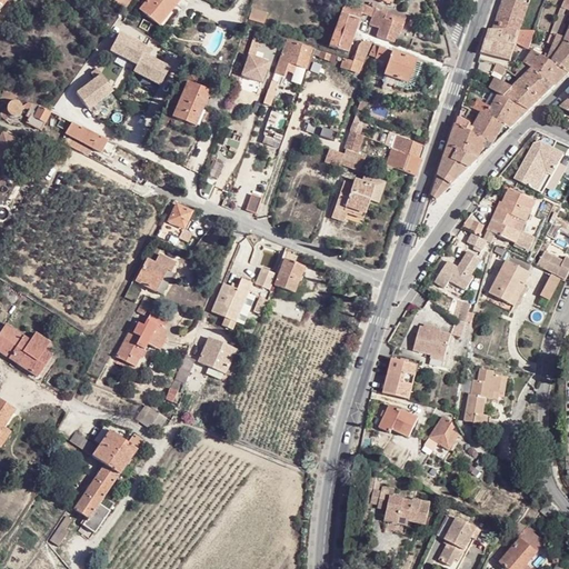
[(179,0),(145,0),(137,10),(160,29),(172,13),(170,11),(179,0)]
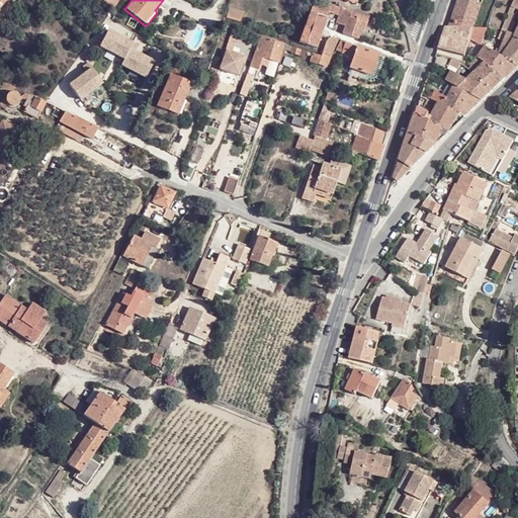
[(314,0),(313,0),(309,13),(326,18),(328,13),(337,16),(340,9),(318,2),(314,0)]
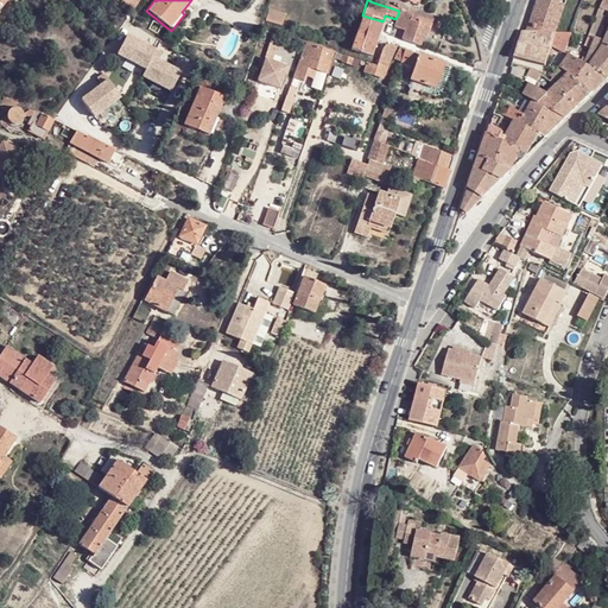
[(536,0),(527,31),(555,33),(564,4),(550,0),(536,0)]
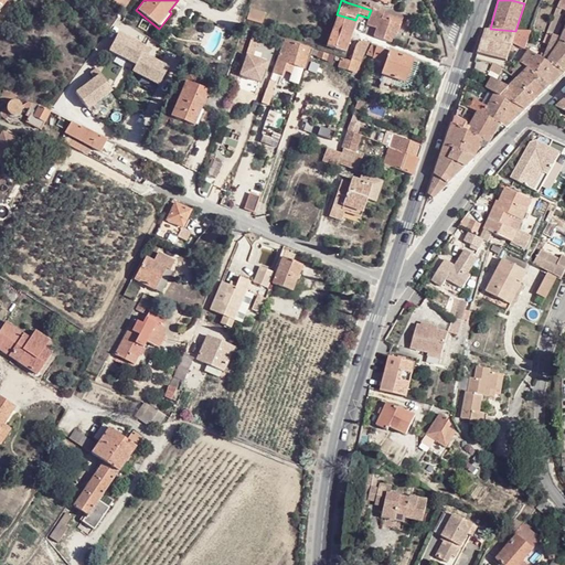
[(564,0),(560,0),(555,13),(562,16),(564,6),(564,0)]
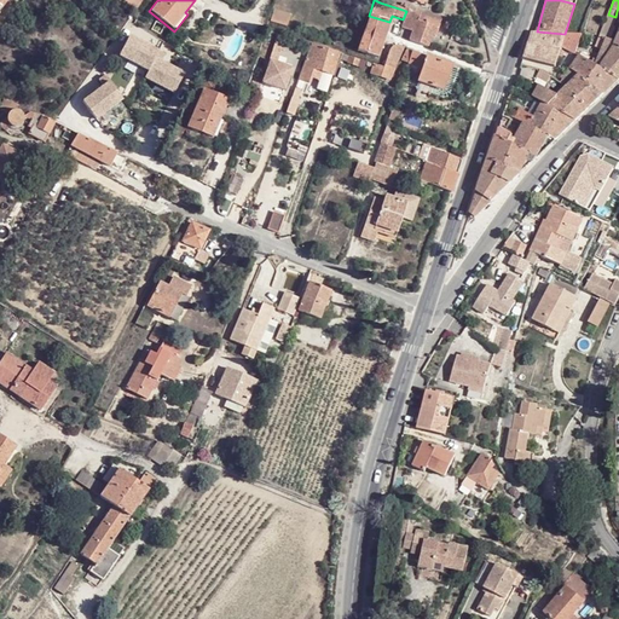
[(290,15),(273,9),(270,21),(287,25),(290,15)]
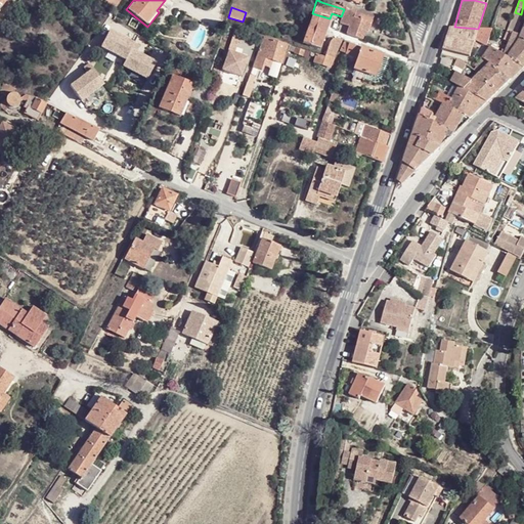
[(347,28),(345,35),(361,40),(364,31),(367,32),(372,18),(344,9),(341,16),(339,24),(347,28)]
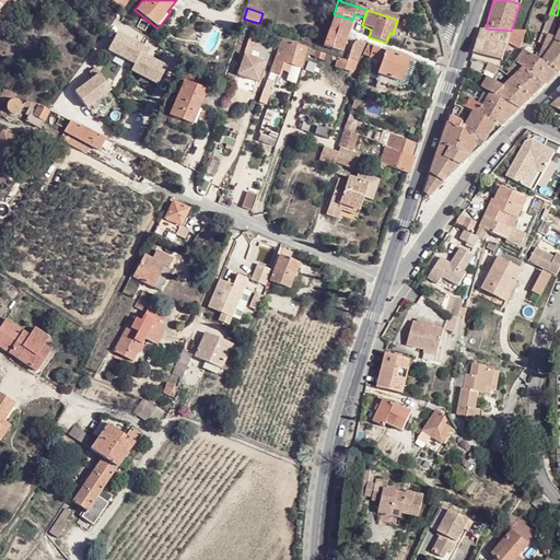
[(334,14),(322,46),(340,53),(352,20),(334,14)]
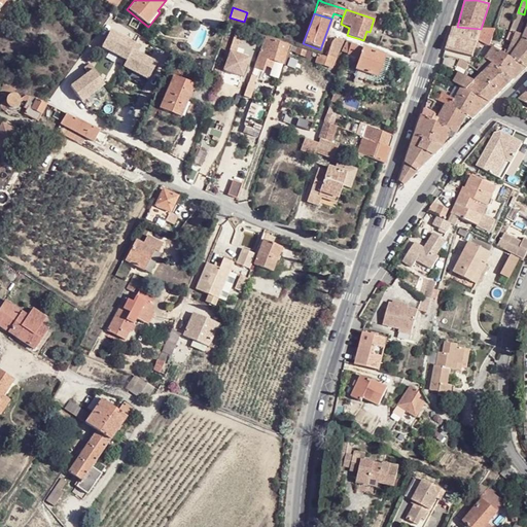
[(516,16),(511,30),(517,32),(520,34),(523,24),(521,23),(522,19),(516,16)]
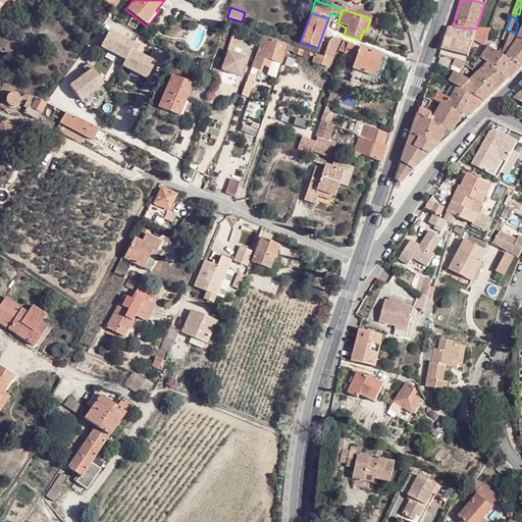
[(99,30),(102,24),(97,21),(93,27),(99,30)]
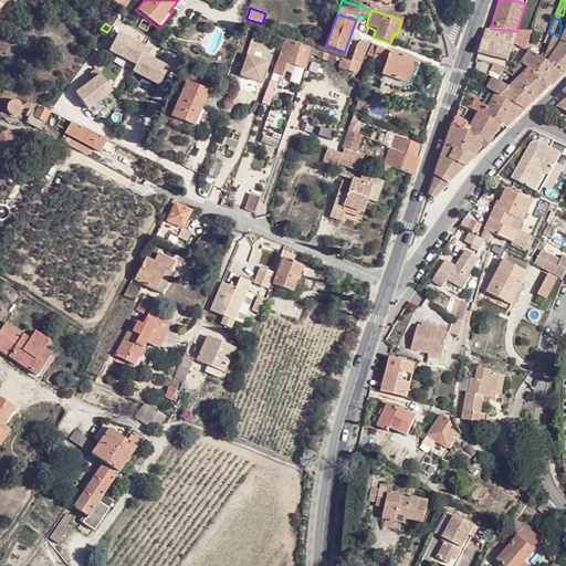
[(491,29),(485,29),(478,54),(507,62),(512,44),(516,31),(491,29)]
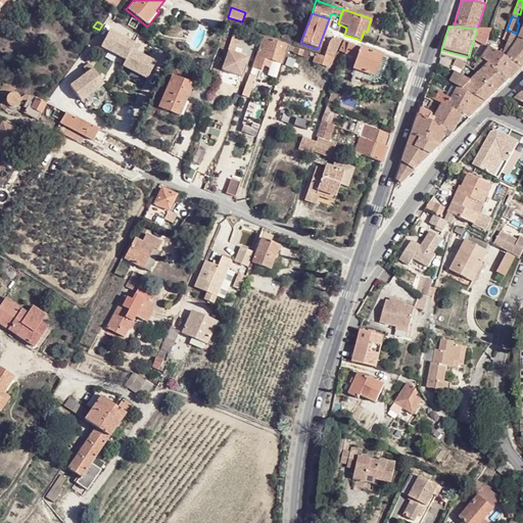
[(485,46),(491,29),(477,29),(473,41),(485,46)]
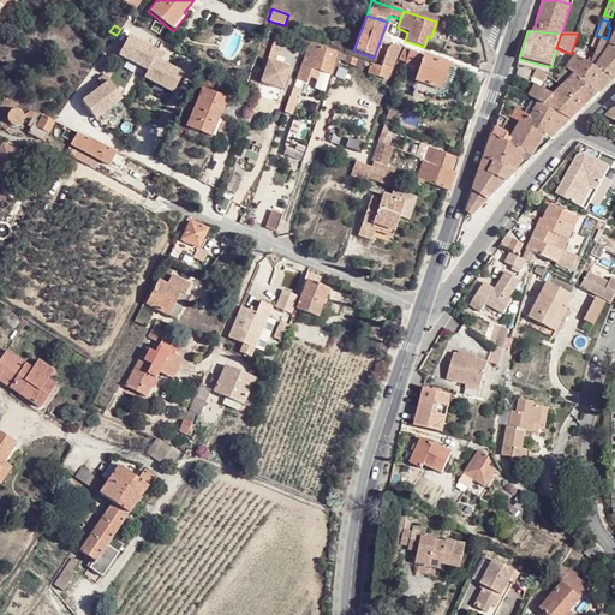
[(154,59),(159,49),(126,35),(117,58),(145,70),(142,79),(173,94),(183,71),(154,59)]
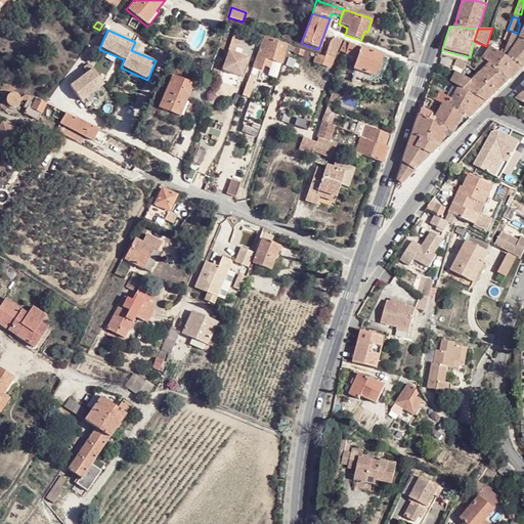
[(514,32),(508,30),(504,39),(509,42),(514,32)]
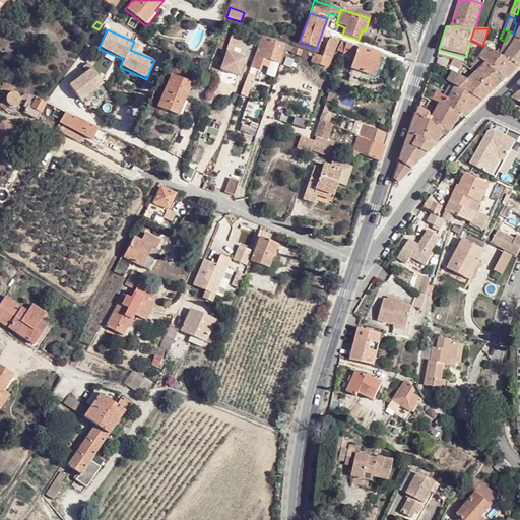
[(500,52),(500,54),(501,55),(518,68),(519,65),(519,42),(515,40),(517,35),(513,34),(510,31),(505,42),(500,52)]
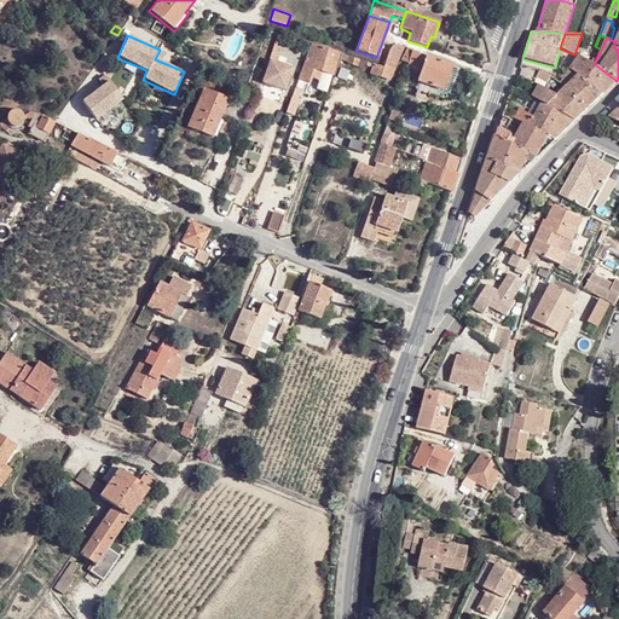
[(283,44),(275,40),(267,61),(276,63),(281,51),(283,44)]
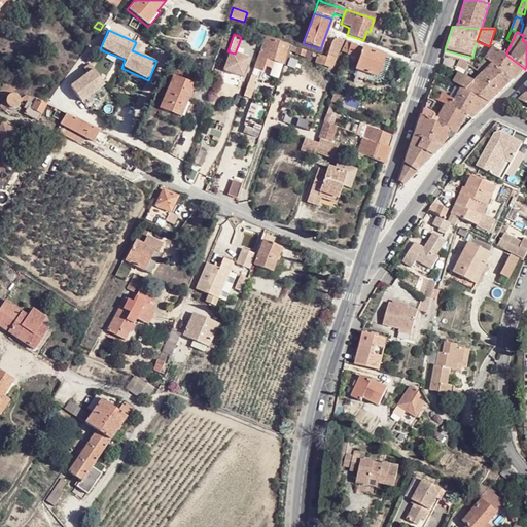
[(287,45),(262,38),(251,68),(262,71),(265,67),(271,69),(273,62),(281,65),(287,45)]
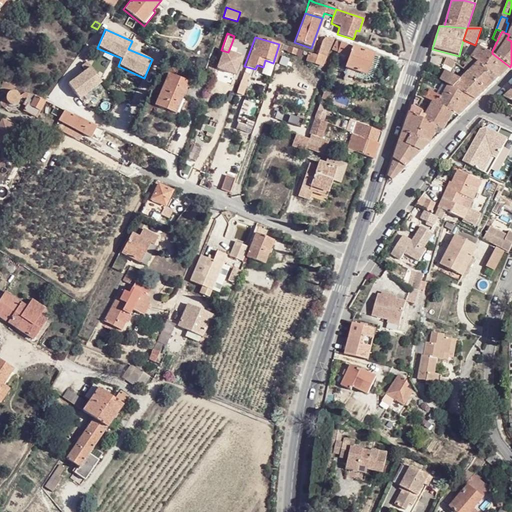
[(322,68),(332,41),(329,40),(325,39),(323,41),(321,42),(320,45),(319,50),(316,56),(307,53),(304,62),(322,68)]
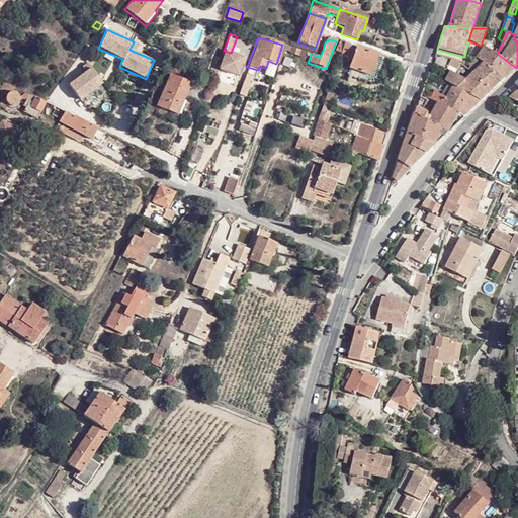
[(340,54),(343,45),(338,42),(335,52),(340,54)]
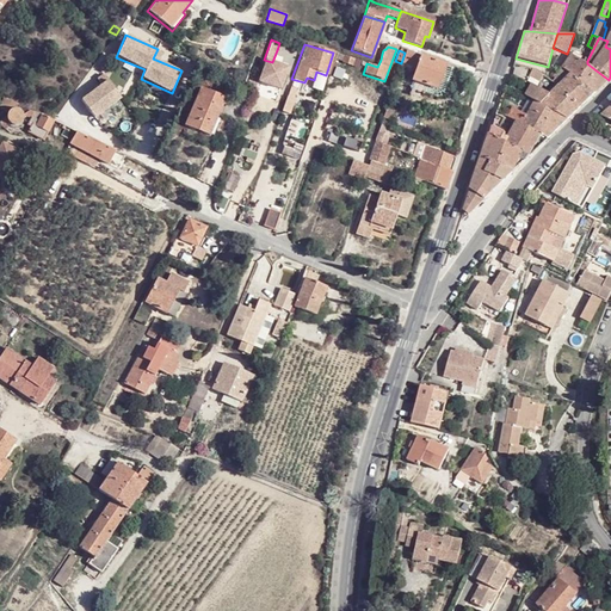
[(405,53),(401,63),(399,69),(408,72),(411,67),(415,69),(411,82),(436,91),(444,66),(405,53)]
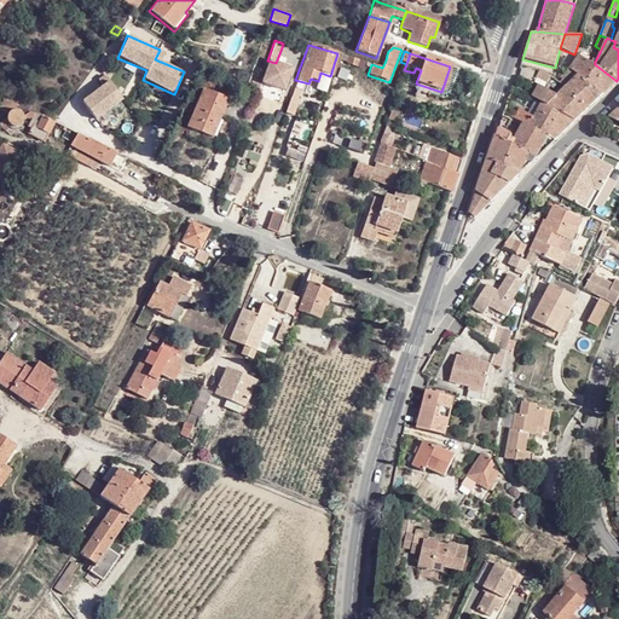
[(353,58),(341,55),(339,61),(346,63),(345,64),(363,70),(364,63),(353,58)]
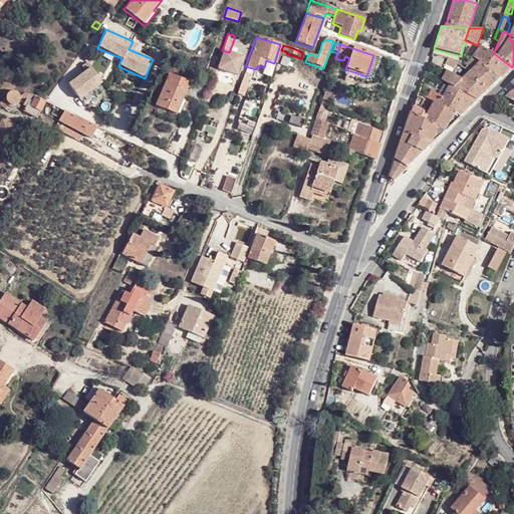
[(480,63),(471,73),(470,74),(487,90),(501,78),(492,72),(493,70),(489,65),(495,54),(494,53),(491,52),(480,47),(473,57),(480,63)]
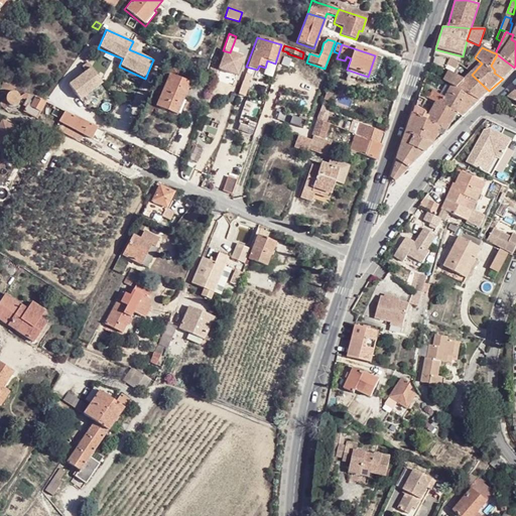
[(514,68),(497,54),(491,66),(495,71),(494,73),(503,79),(514,68)]
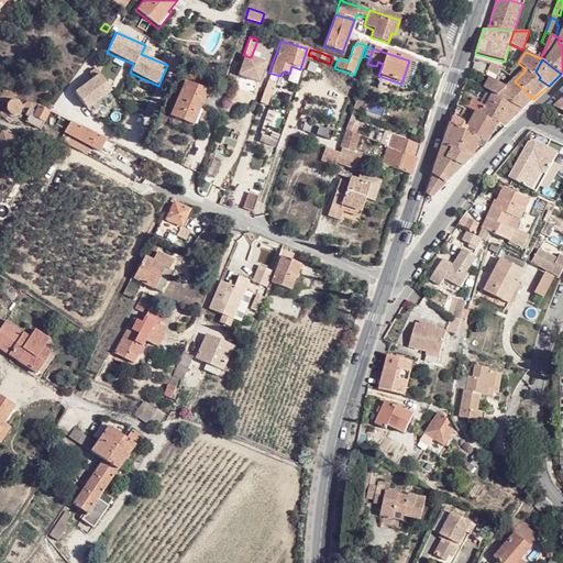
[(486,76),(497,79),(500,68),(489,64),(486,76)]
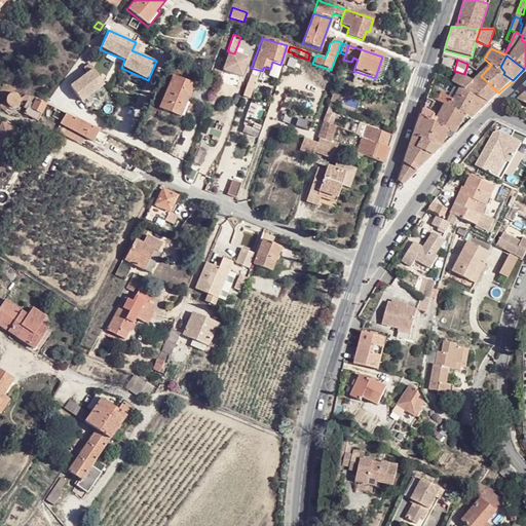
[(68,85),(82,103),(104,84),(89,67),(68,85)]
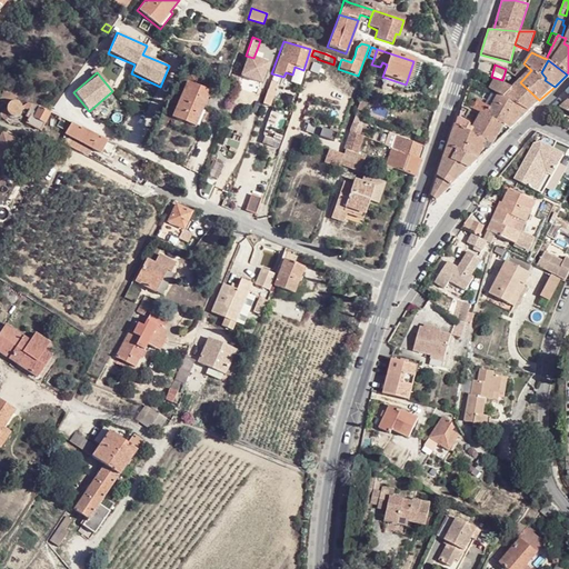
[(485,90),(486,88),(473,79),(471,79),(470,82),(485,90)]
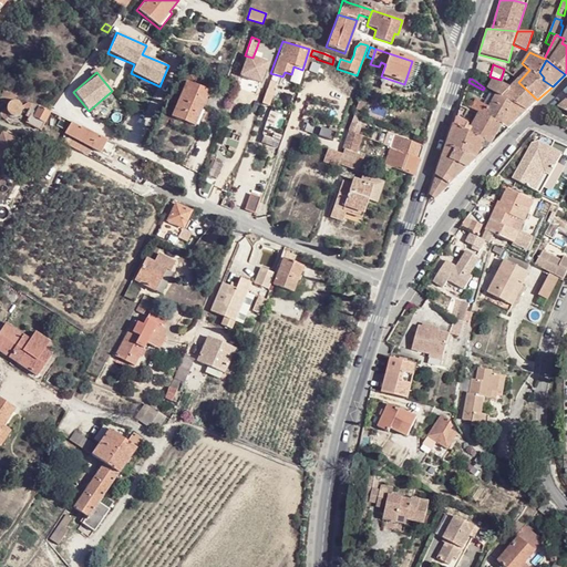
[(486,89),(491,91),(496,94),(505,85),(494,79),(486,89)]
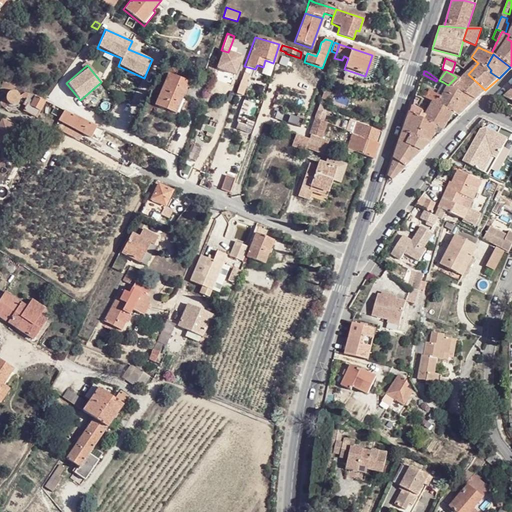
[(241,81),(239,81),(235,92),(242,95),(245,86),(242,85),(243,81),(246,82),(248,74),(243,73),(241,81)]
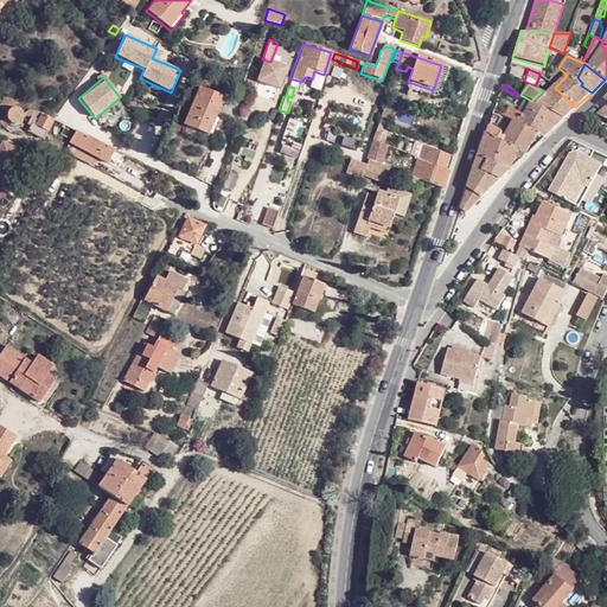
[(209,93),(198,88),(183,126),(190,128),(200,109),(209,93)]
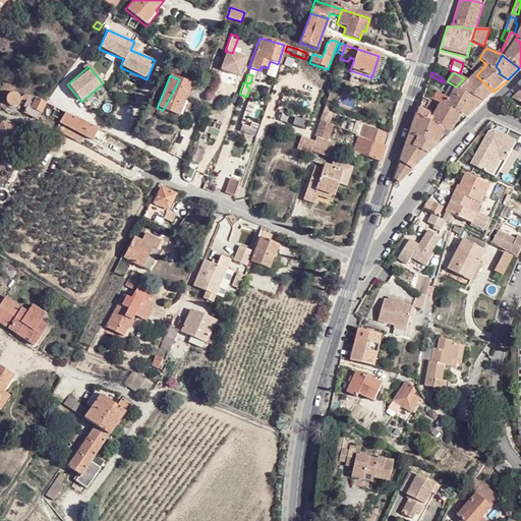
[(461,90),(482,102),(494,92),(476,75),(461,90)]
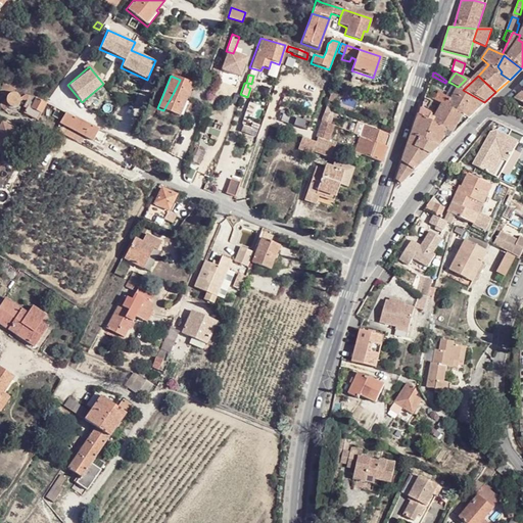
[(192,85),(180,80),(173,94),(163,110),(179,116),(192,85)]
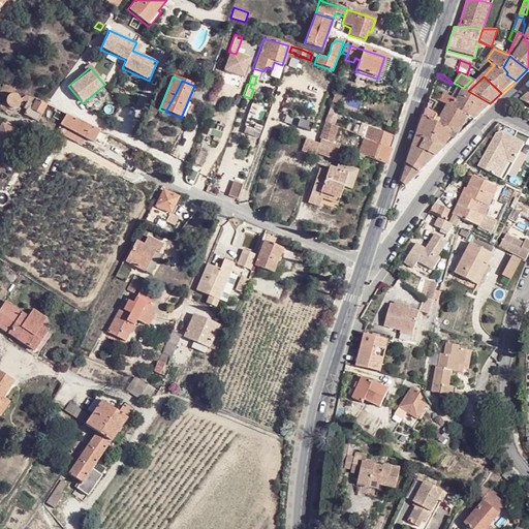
[(45,106),(2,85),(0,88),(0,94),(7,99),(0,105),(0,109),(4,114),(8,109),(10,110),(12,110),(14,110),(17,107),(19,104),(20,101),(26,104),(24,110),(26,111),(23,116),(37,123),(45,106)]
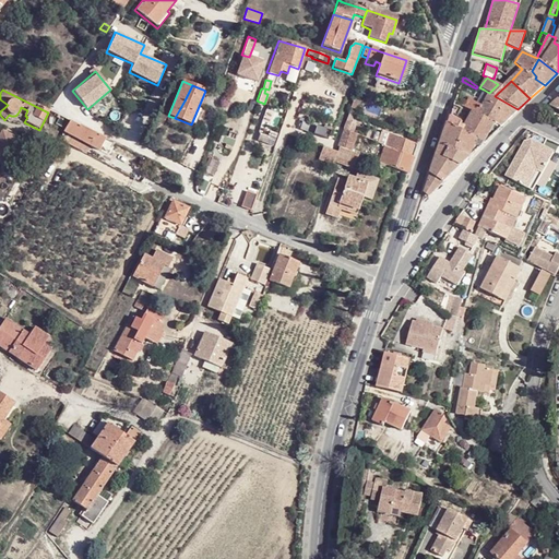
[(465,107),(473,111),(501,127),(518,109),(495,96),(489,93),(484,90),(482,93),(487,95),(483,106),(470,99),(465,107)]
